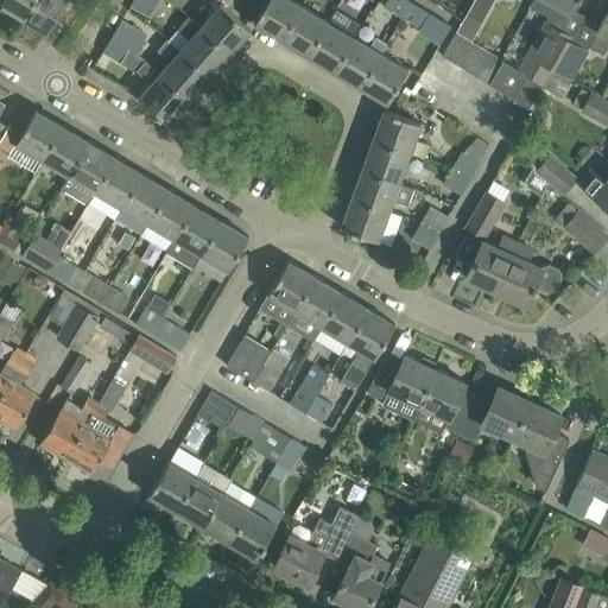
[(33,0),(4,0),(1,5),(24,19),(33,0)]
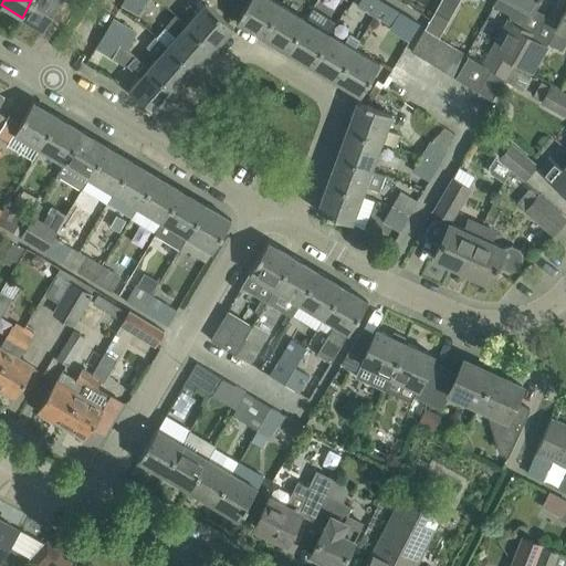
[(76,0),(31,0),(22,18),(43,30),(55,10),(66,17),(76,0)]
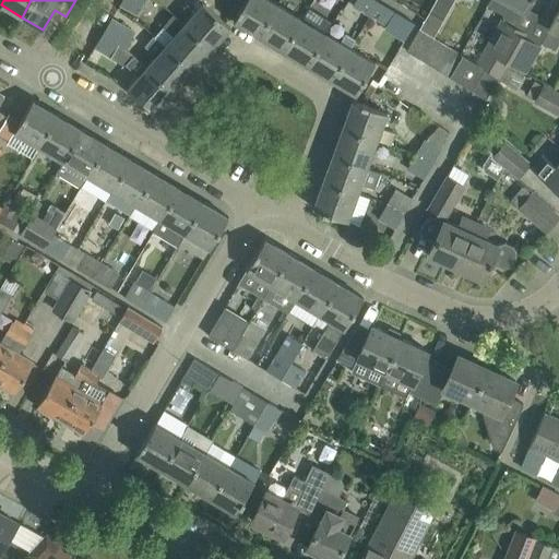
[(122,0),(119,6),(135,15),(144,0),(122,0)]
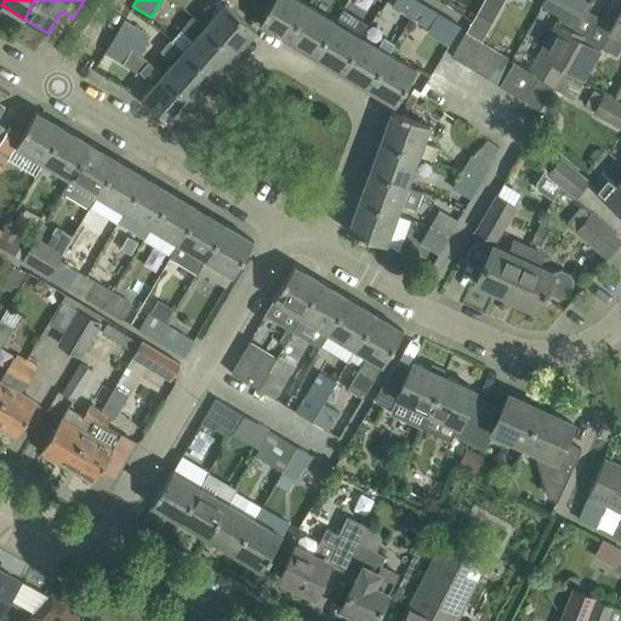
[(286,40),(308,4),(300,0),(273,0),(258,24),(286,40)]
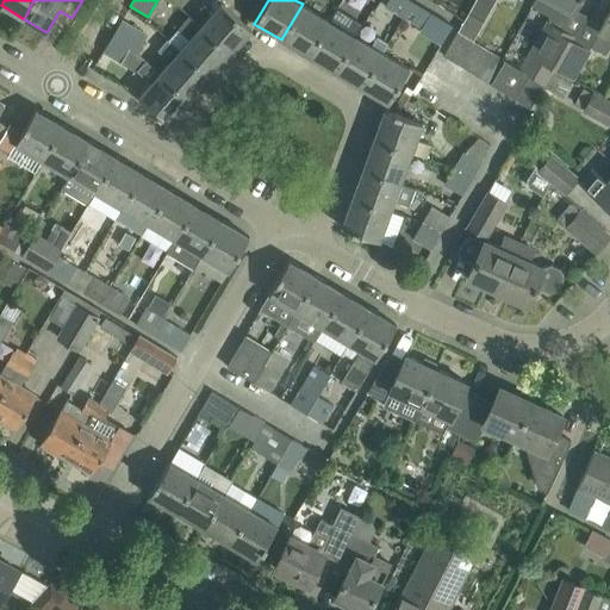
[(403,18),(412,1),(410,0),(387,0),(384,7),(403,18)]
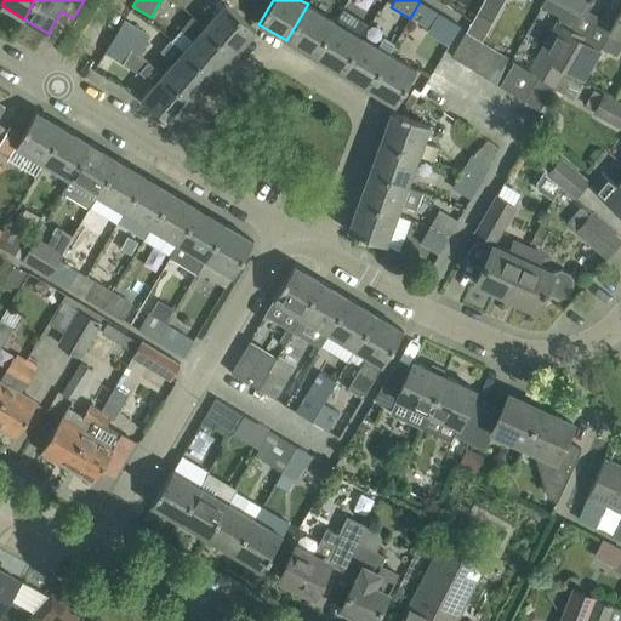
[(483,0),(477,12),(493,21),(505,0),(483,0)]
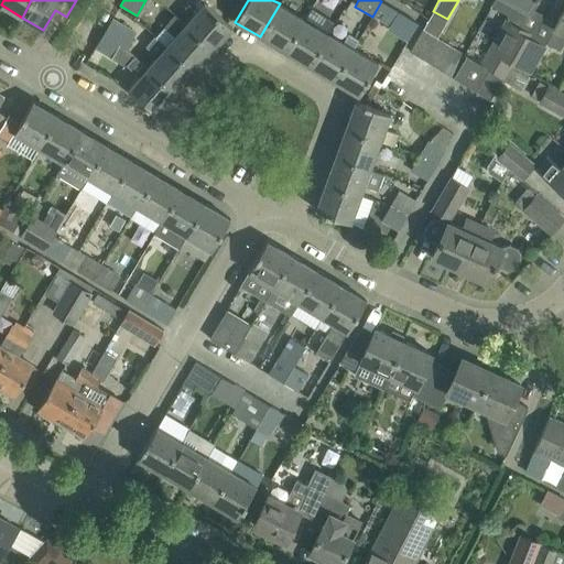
[(495,0),(492,4),(510,13),(507,18),(509,19),(508,20),(531,33),(541,15),(542,13),(530,8),(534,0),(495,0)]
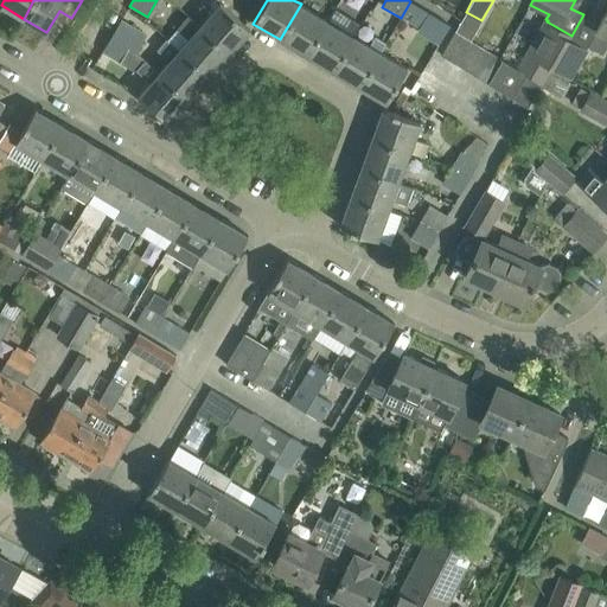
[(410,1),(401,18),(419,29),(420,27),(425,20),(429,12),(410,1)]
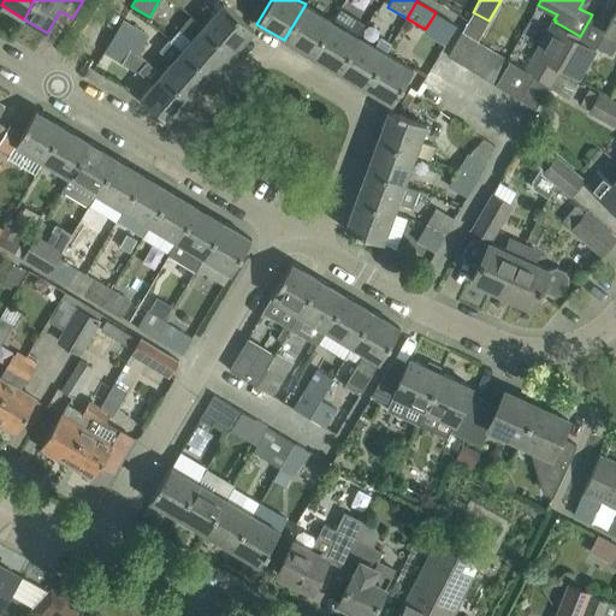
[(254,30),(247,24),(224,4),(203,27),(232,53),(254,30)]
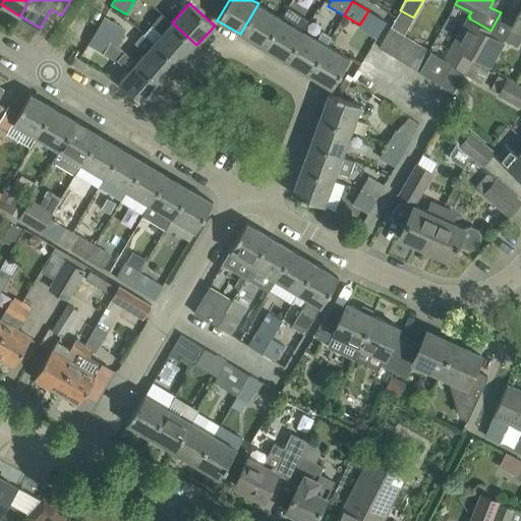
[(263,47),(281,17),(258,3),(240,34),(263,47)]
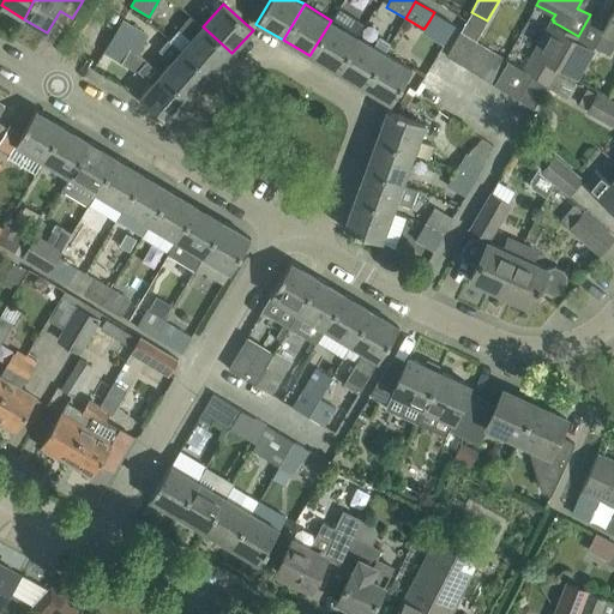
[(605,30),(595,47),(611,55),(613,47),(613,8),(606,25),(603,29),(605,30)]
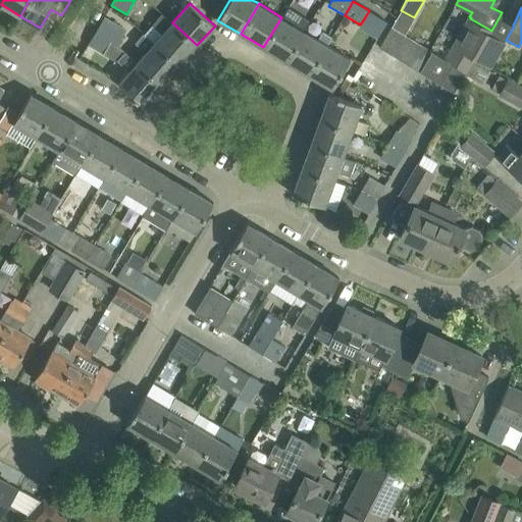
[(197,45),(172,22),(161,13),(151,24),(161,34),(154,43),(179,65),(197,45)]
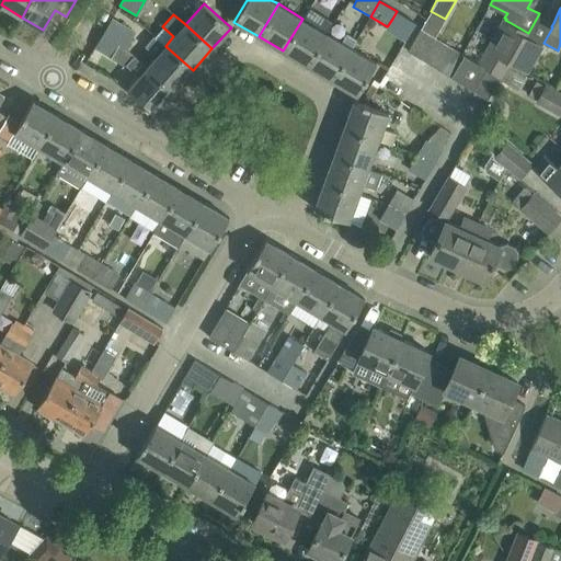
[(119,42),(126,46),(135,33),(112,19),(103,33),(119,42)]
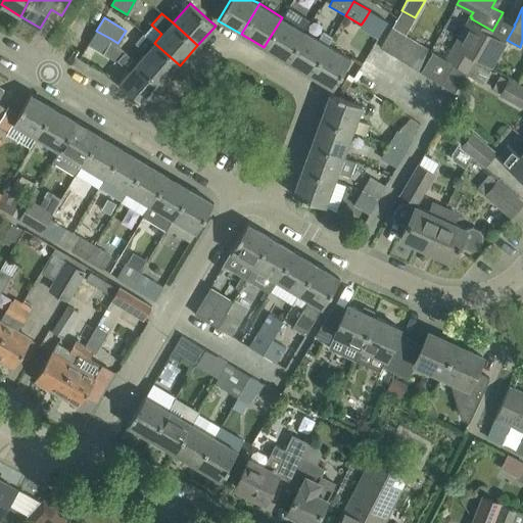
[(287,61),(305,31),(282,17),(264,47),(287,61)]
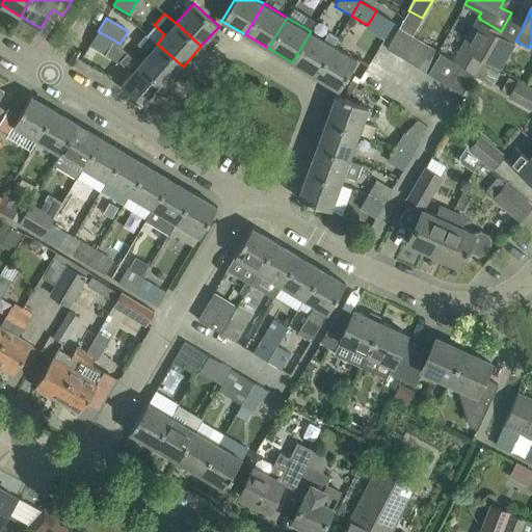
[(467,42),(455,62),(460,67),(474,74),(483,59),(497,35),(499,36),(501,31),(479,19),(473,30),(480,34),(475,45),(471,43),(470,44),(467,42)]
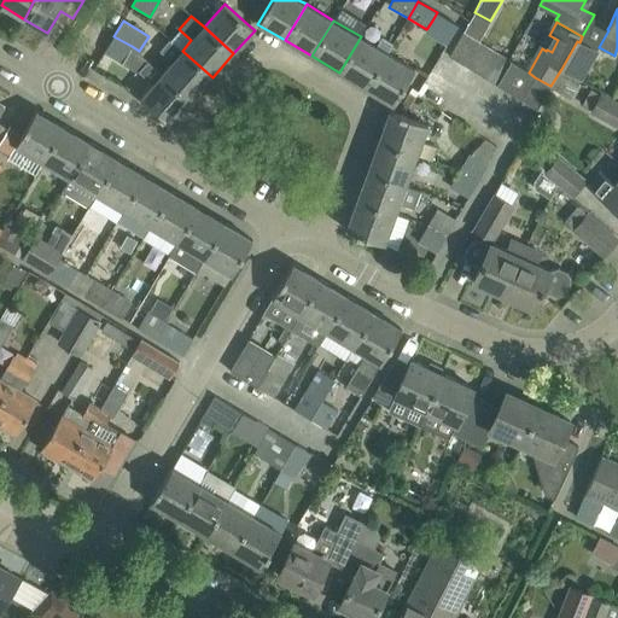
[(461,63),(474,41),(462,34),(449,56),(461,63)]
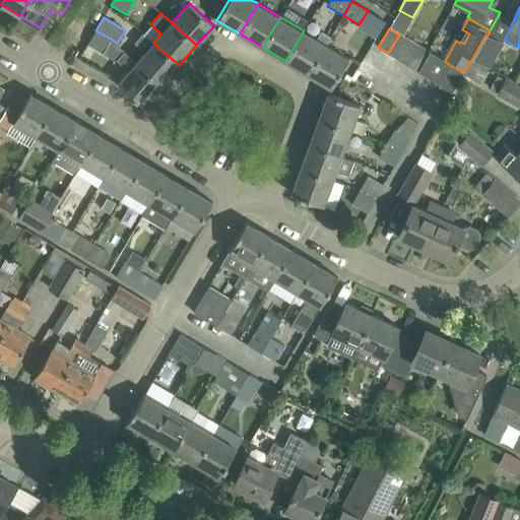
[(95,30),(87,44),(103,52),(111,39),(95,30)]
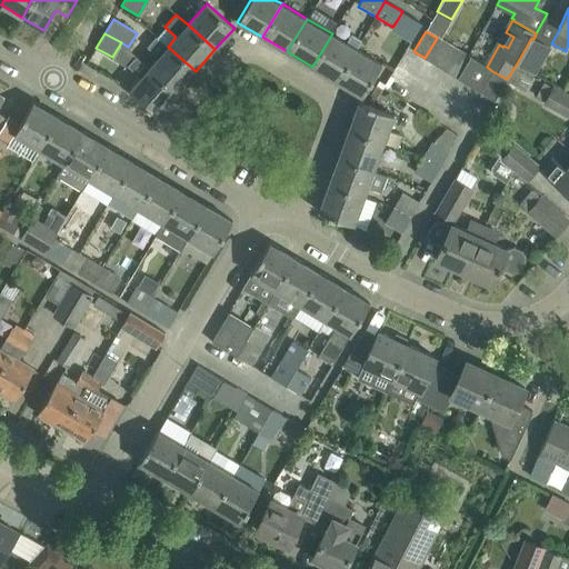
[(351,35),(347,42),(332,33),(312,67),(337,81),(357,49),(362,40),(351,35)]
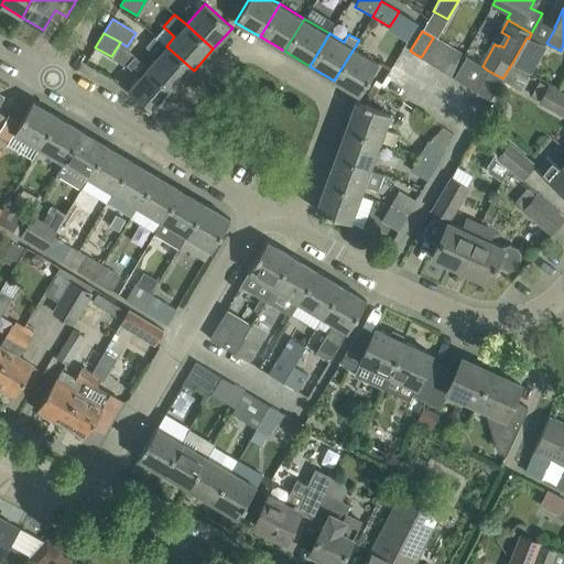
[(194,71),(166,46),(155,35),(145,46),(158,56),(148,67),(175,91),(194,71)]
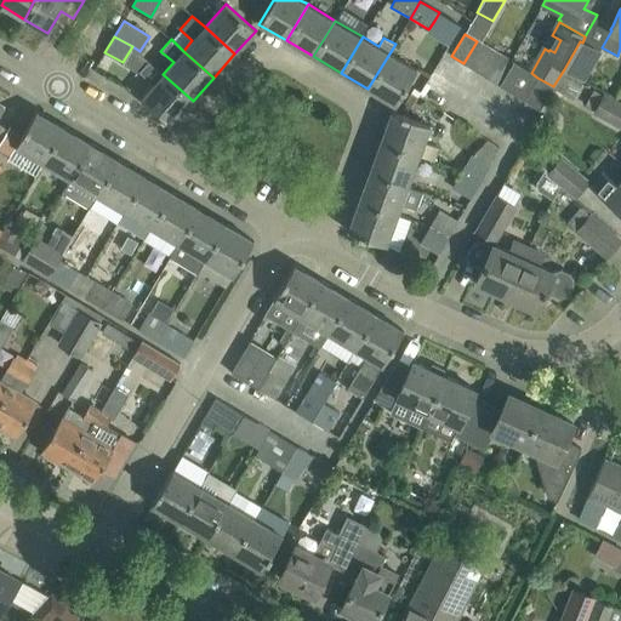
[(489,49),(480,44),(477,41),(463,63),(476,70),(489,49)]
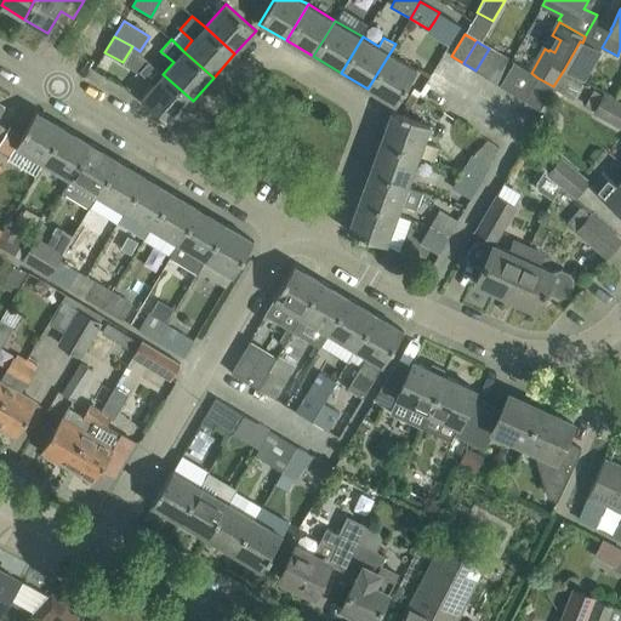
[(580,41),(564,69),(585,81),(600,52),(599,51),(582,43),(580,41)]
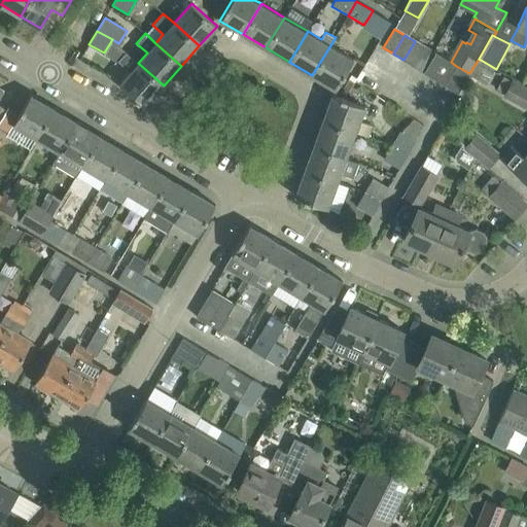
[(413,65),(424,46),(415,41),(403,60),(413,65)]
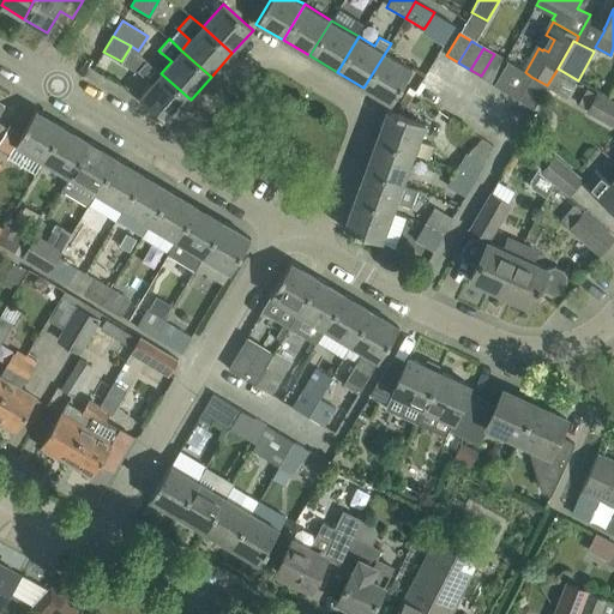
[(413,68),(385,53),(363,88),(391,104),(413,68)]
